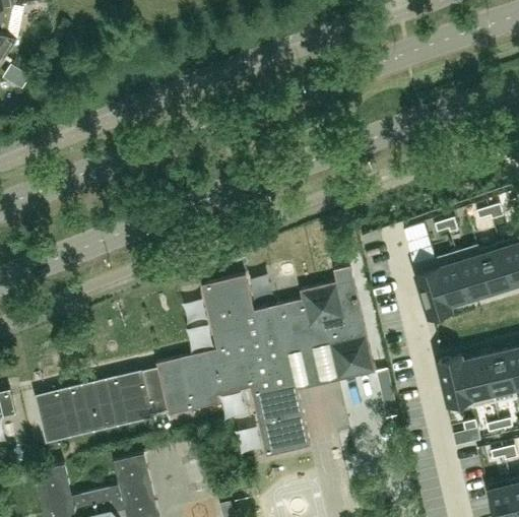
[(14,5),(12,0),(0,0),(0,8),(12,6),(14,5)]
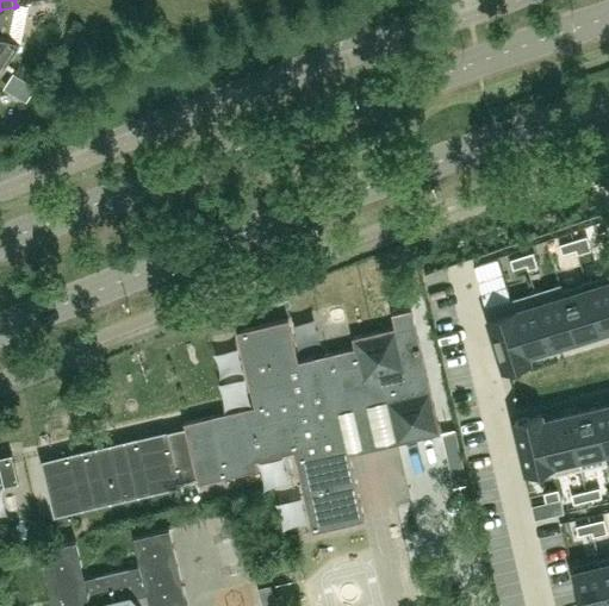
[(8,39),(14,7),(0,10),(0,68),(4,70),(19,47),(8,39)]
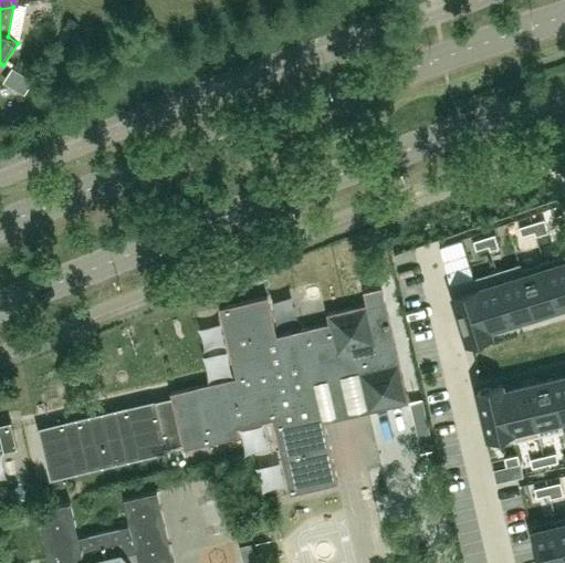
[(564,225),(562,215),(553,217),(557,230),(564,227),(564,225)]
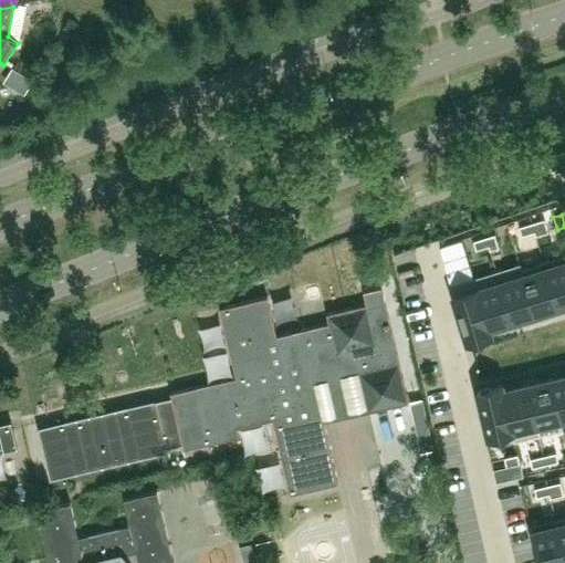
[(539,222),(530,225),(533,233),(534,237),(543,235),(539,222)]
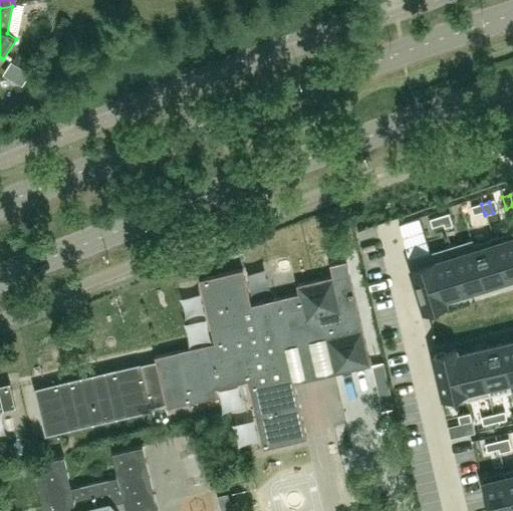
[(481,204),(470,208),(472,215),(484,212),(481,204)]
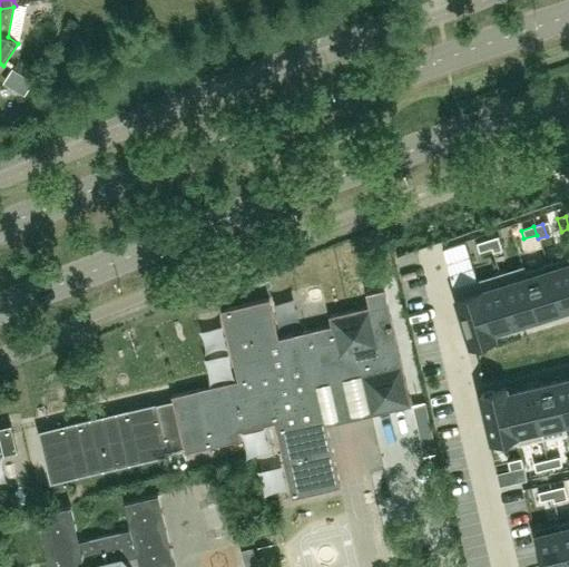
[(501,236),(488,241),(491,248),(503,245),(501,236)]
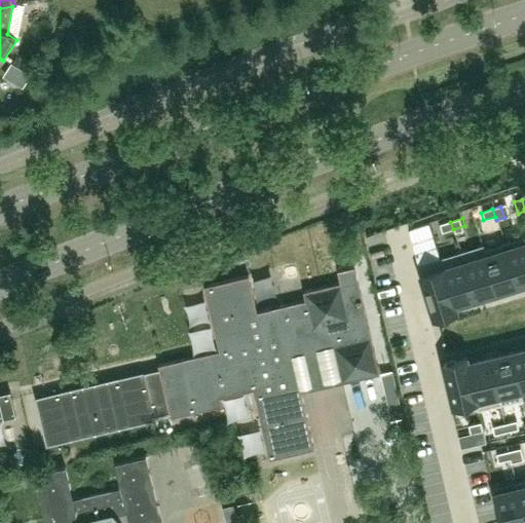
[(450,222),(439,225),(441,233),(453,229),(450,222)]
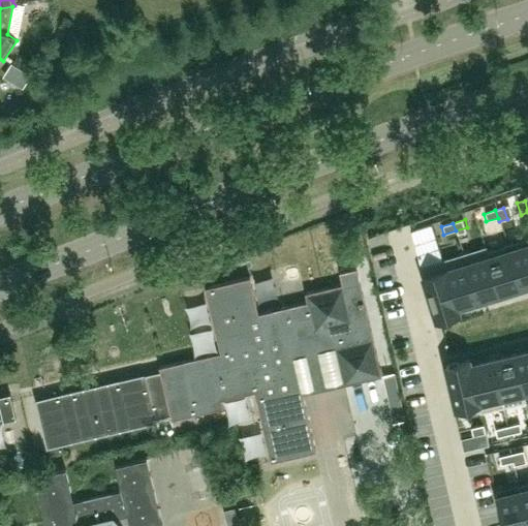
[(527,244),(508,251),(520,288),(527,285),(527,244)]
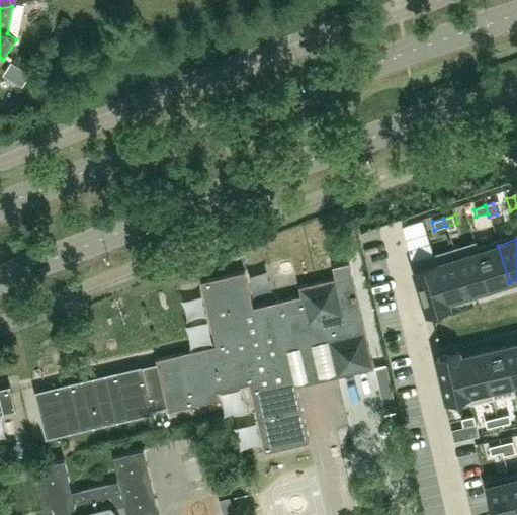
[(498,246),(477,252),(489,289),(509,282),(498,246)]
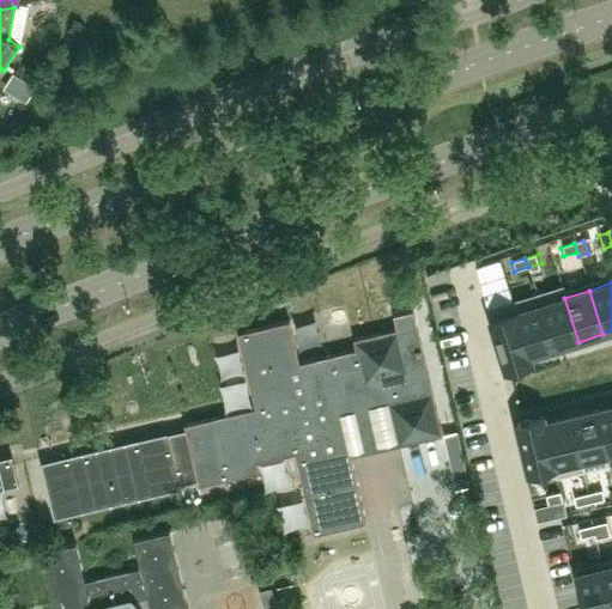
[(564,298),(540,306),(553,349),(579,342),(564,298)]
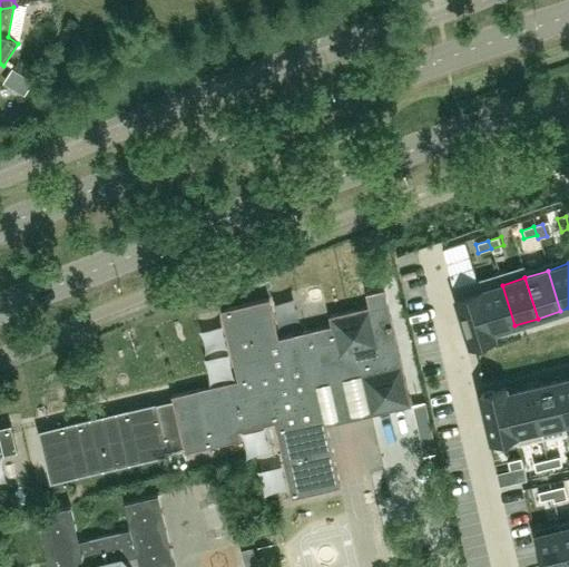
[(502,285),(479,292),(491,333),(492,332),(514,325),(502,285)]
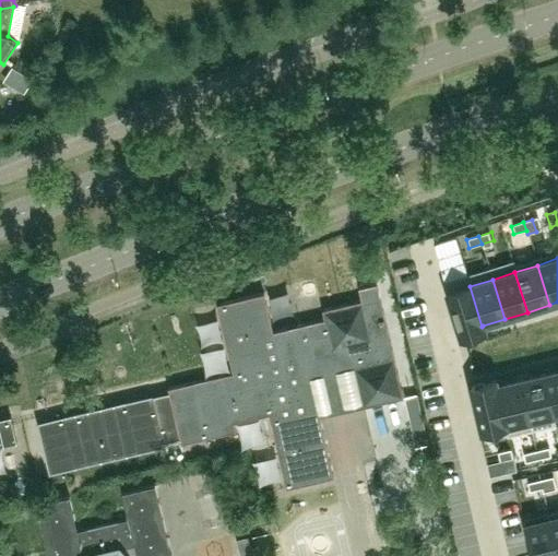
[(332,478),(332,475),(309,380),(322,377),(324,385),(336,381),(335,374),(353,369),(361,409),(403,400),(376,285),(358,290),(361,303),(321,312),(323,322),(272,334),(262,295),(220,306),(236,374),(167,390),(168,394),(179,440),(179,442),(230,430),(228,422),(271,411),(289,488),(332,478)]
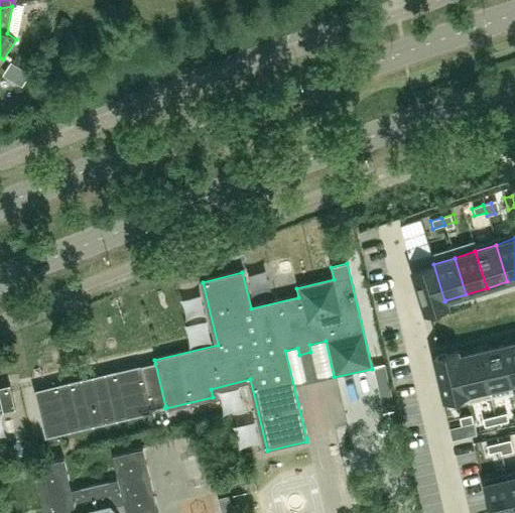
[(433,264),(412,271),(424,312),(447,305),(445,300),(444,301),(433,264)]
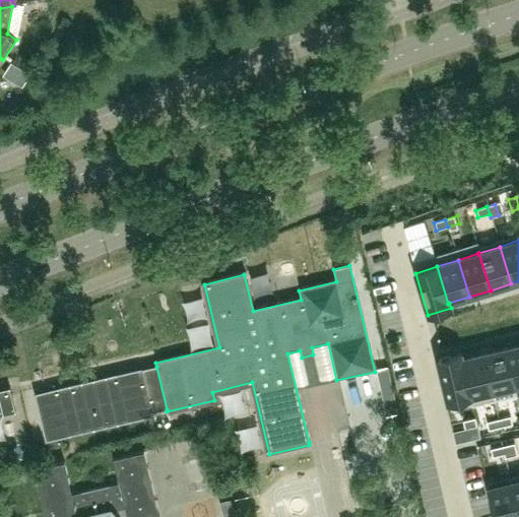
[(518,345),(504,349),(512,387),(518,385),(518,345)]
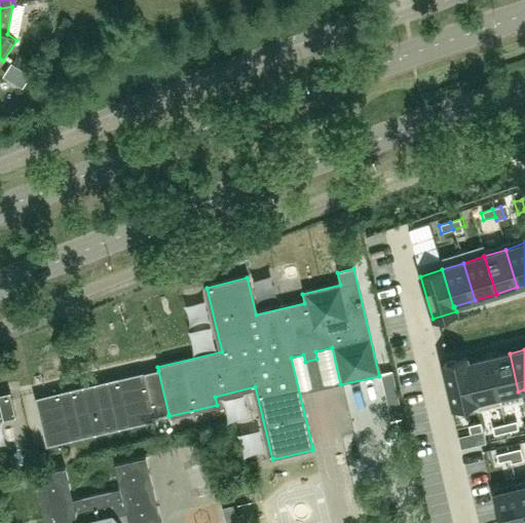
[(510,353),(488,359),(496,397),(518,391),(510,353)]
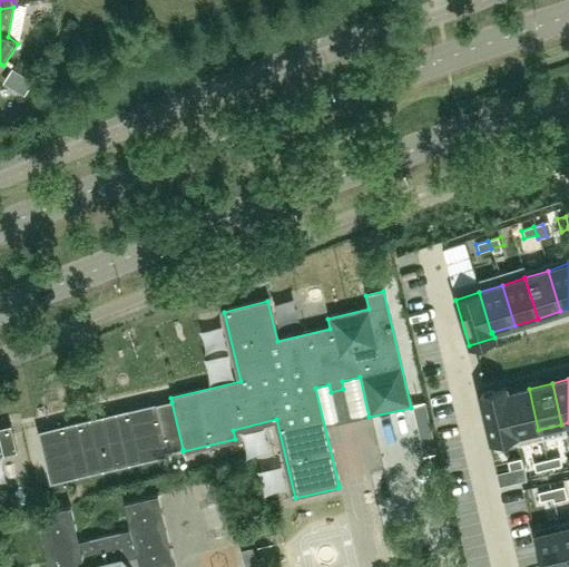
[(504,389),(480,396),(490,441),(514,436),(506,394),(507,394),(504,389)]
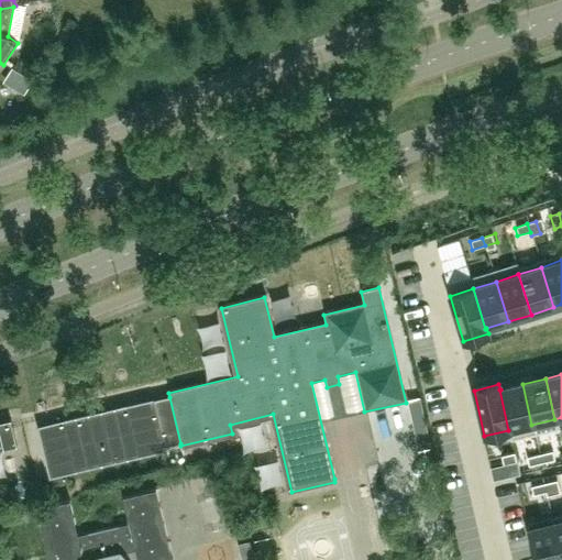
[(500,390),(499,390),(508,430),(531,425),(522,384),(500,390)]
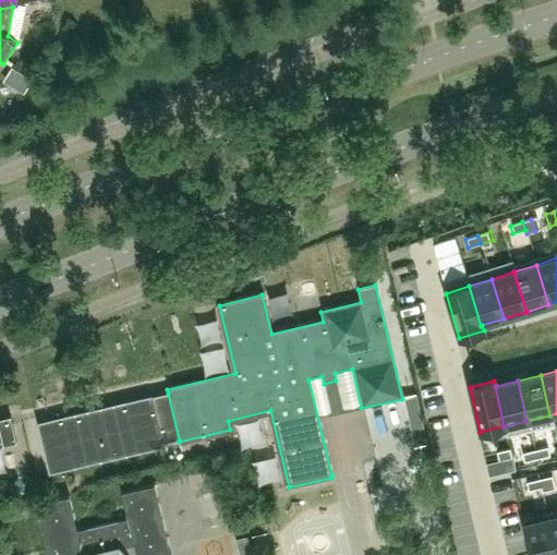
[(179,439),(168,394),(152,397),(152,396),(36,423),(48,474),(164,447),(162,444),(179,439)]
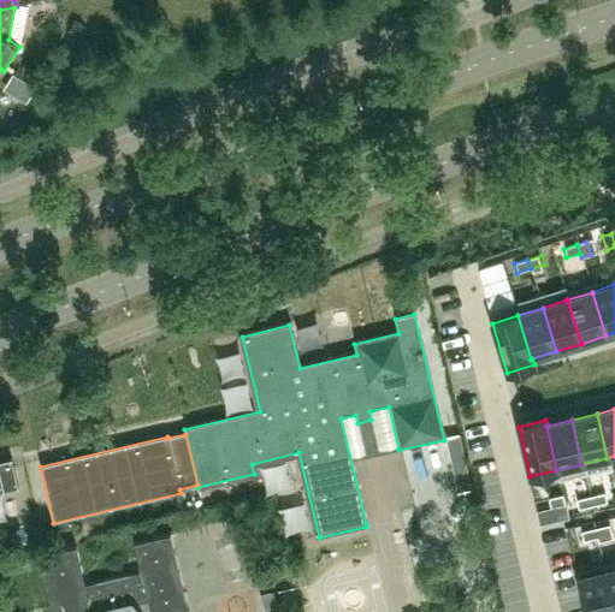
[(0,493),(17,489),(10,461),(0,463),(0,493)]
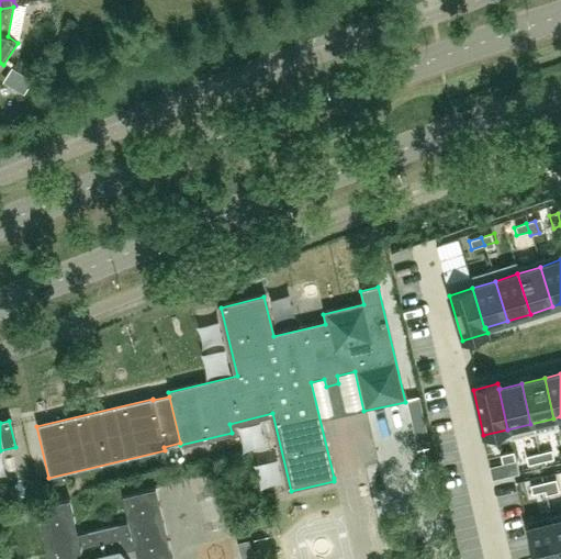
[(551,453),(538,456),(540,465),(553,461),(551,453)]
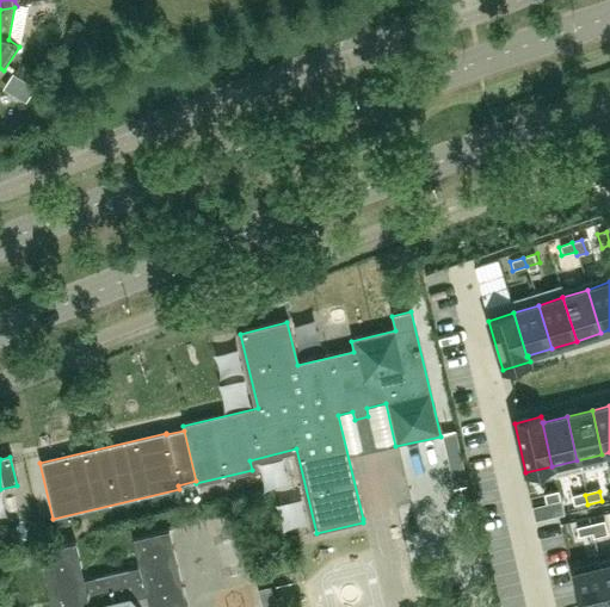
[(558,494),(544,497),(546,507),(560,503),(558,494)]
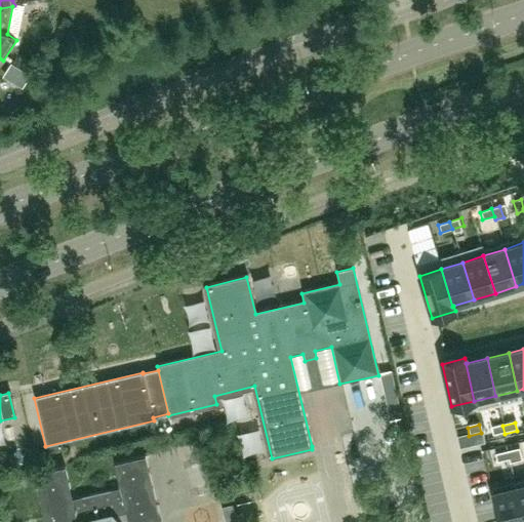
[(502,426),(490,429),(492,436),(505,434),(502,426)]
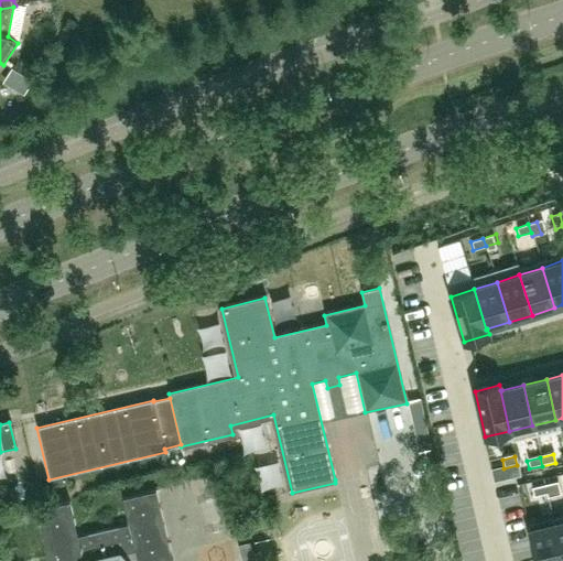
[(556,482),(544,485),(547,494),(559,491),(556,482)]
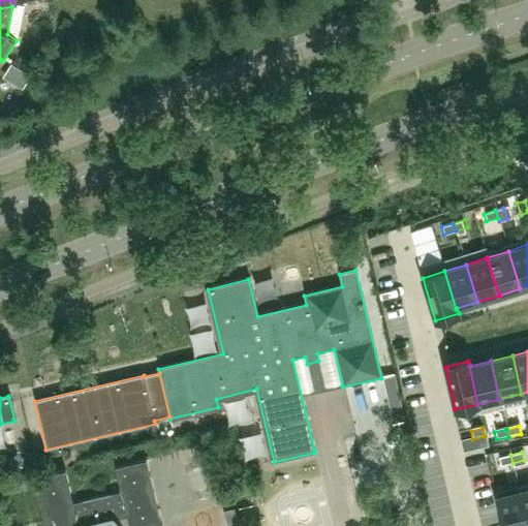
[(510,455),(498,458),(500,465),(513,463),(510,455)]
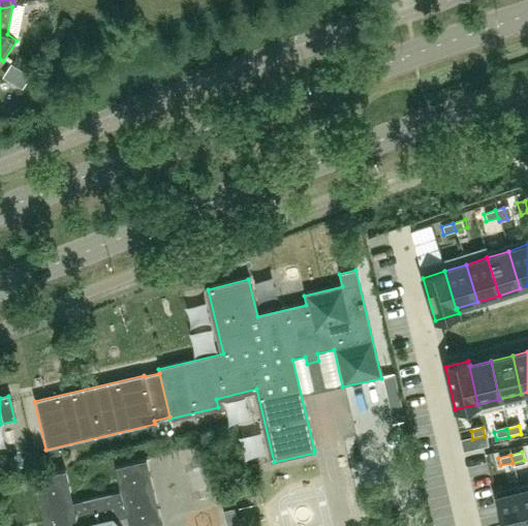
[(161,525),(146,460),(115,467),(115,469),(116,468),(121,493),(72,504),(65,472),(65,471),(34,478),(34,480),(35,480),(45,525),(161,525)]
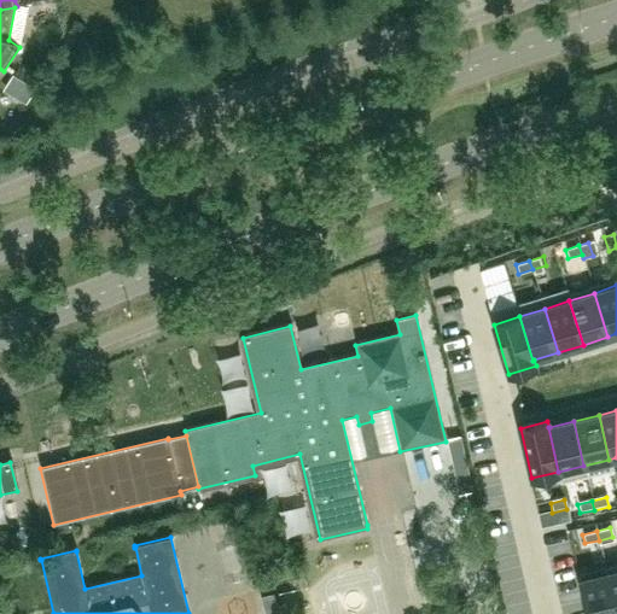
[(616,613),(616,571),(606,573),(615,613),(616,613)]
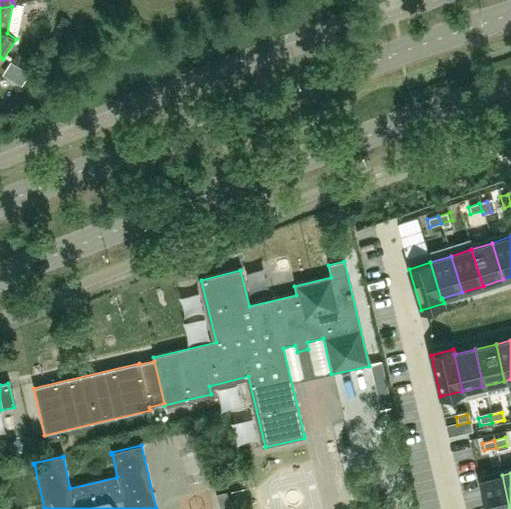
[(509,508),(502,475),(480,481),(486,508),(509,508)]
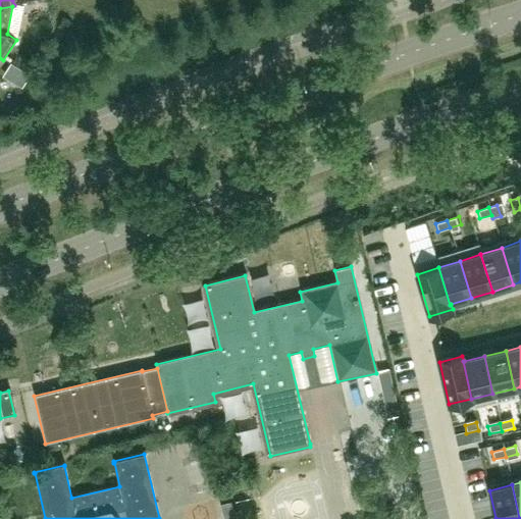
[(233,518),(230,503),(219,506),(222,518),(233,518)]
